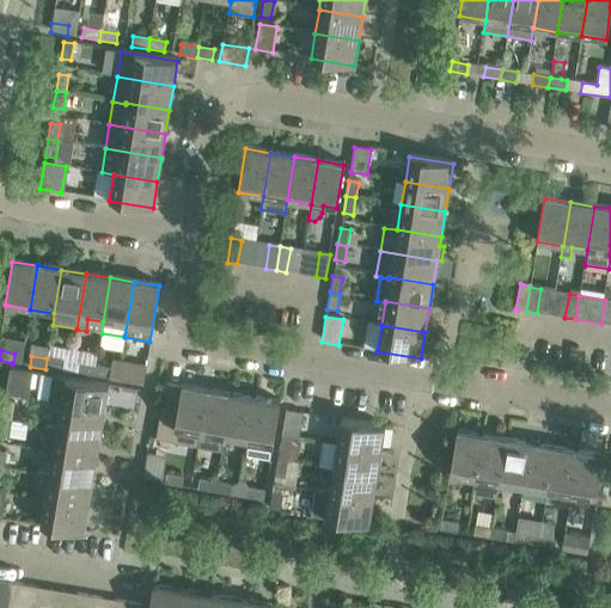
[(63,361),(47,358),(46,369),(62,372),(63,361)]
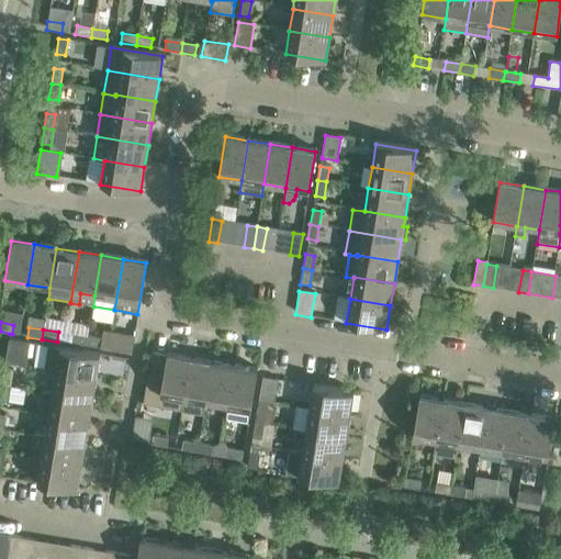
[(86,346),(87,337),(73,334),(71,344),(86,346)]
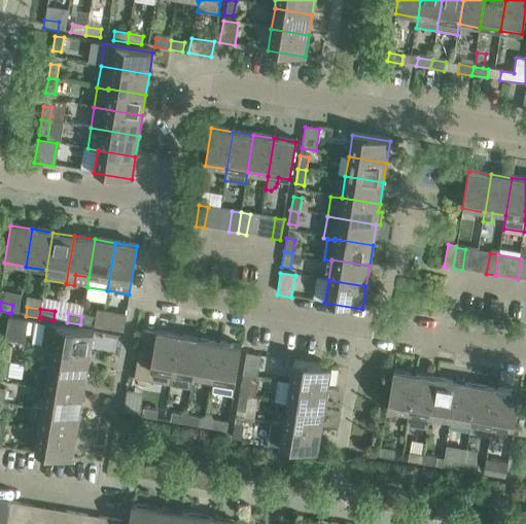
[(96,318),(81,316),(80,324),(95,327),(96,318)]
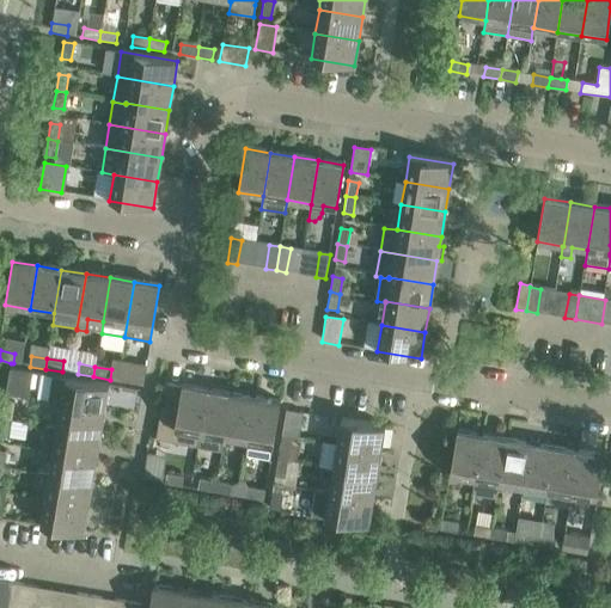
[(32,373),(19,372),(10,369),(6,394),(28,398),(32,373)]
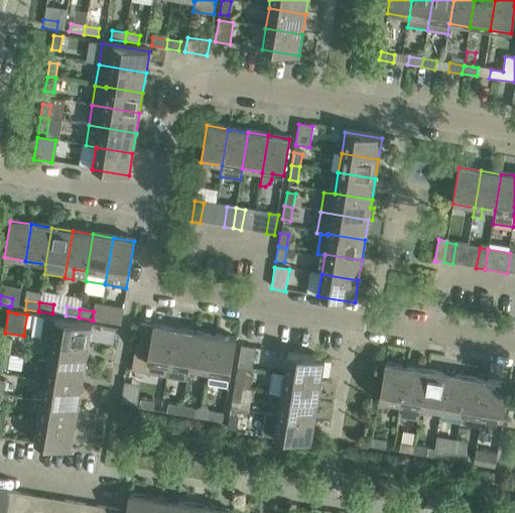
[(41,340),(51,342),(88,348),(92,327),(44,318),(41,340)]
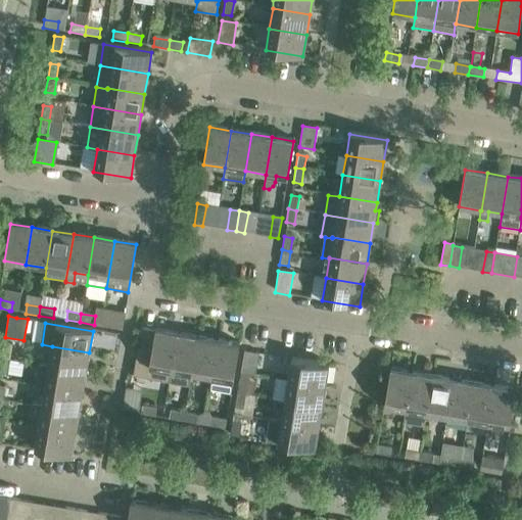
[(171,370),(176,333),(155,330),(154,331),(141,329),(133,377),(168,383),(171,370)]
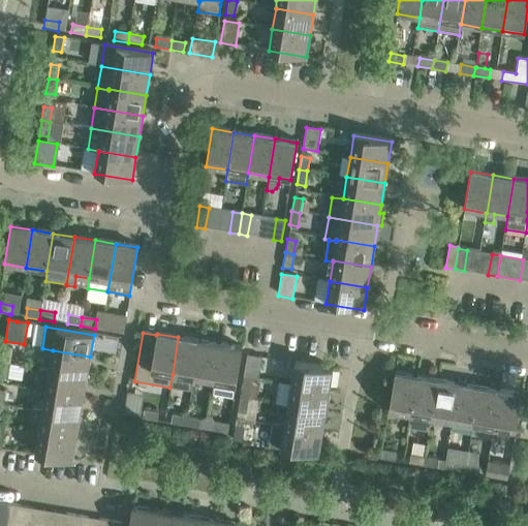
[(192,378),(199,341),(178,337),(173,374),(169,388),(190,391),(192,378)]
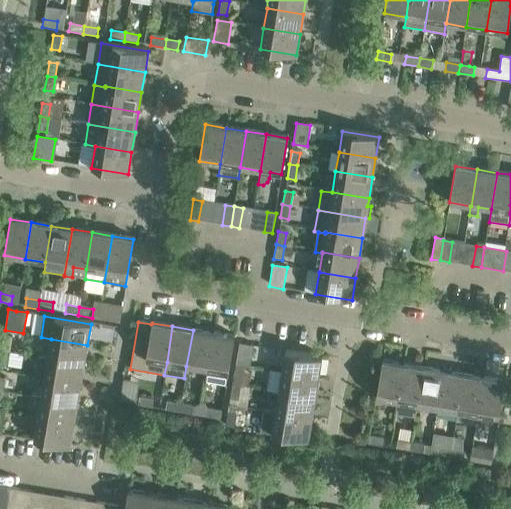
[(207,369),(212,333),(193,330),(186,366),(207,369)]
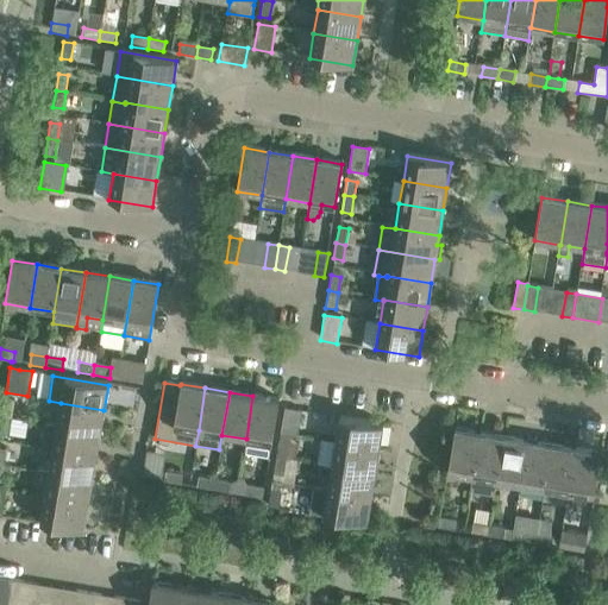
[(269,460),(277,408),(279,401),(252,396),(246,439),(244,455),(269,460)]
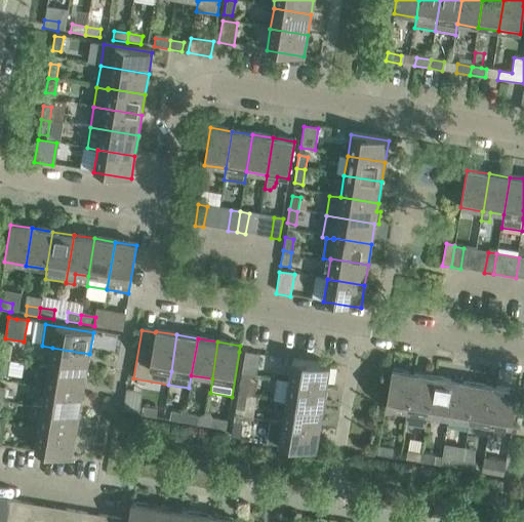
[(3,346),(1,360),(9,362),(12,347),(3,346)]
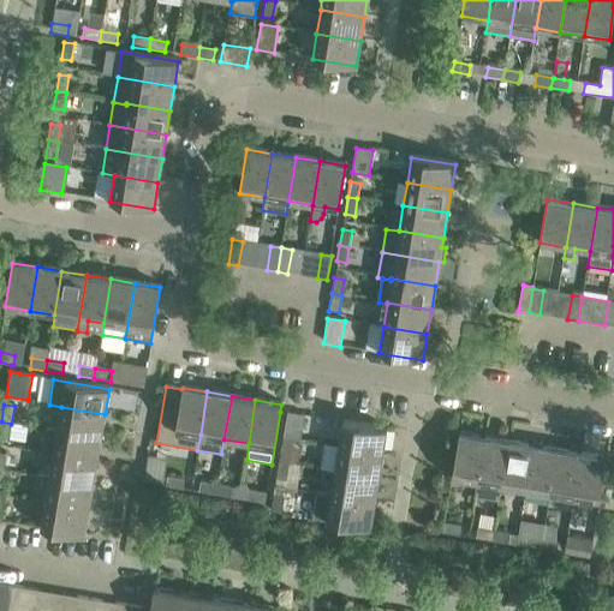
[(101,438),(105,414),(61,407),(57,431),(101,438)]
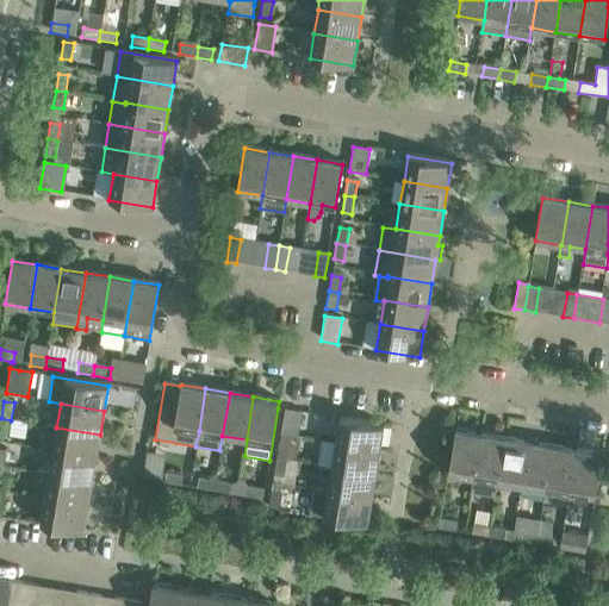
[(284,410),(279,435),(298,437),(302,412),(284,410)]
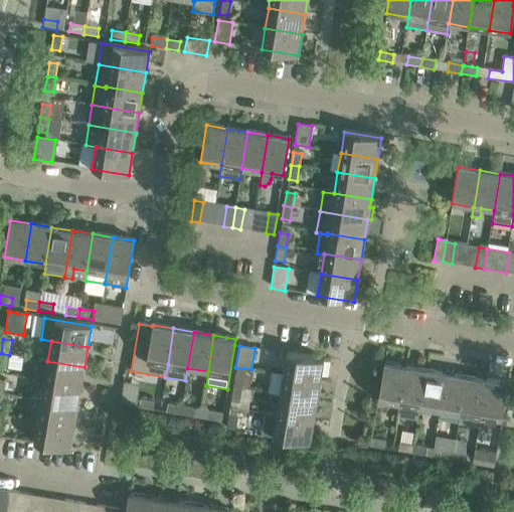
[(0,366),(7,368),(9,355),(1,353),(0,359),(0,366)]
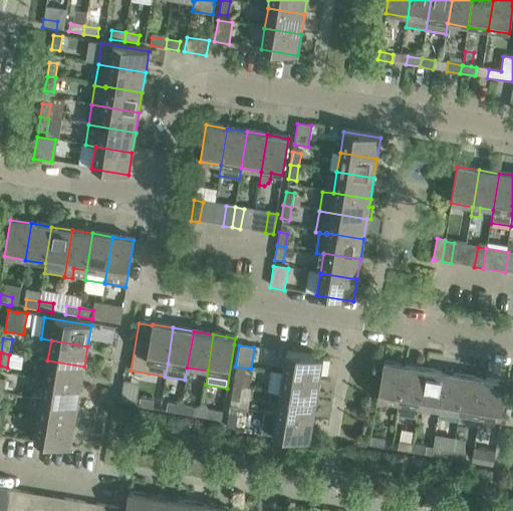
[(319,380),(322,359),(286,353),(282,374),(319,380)]
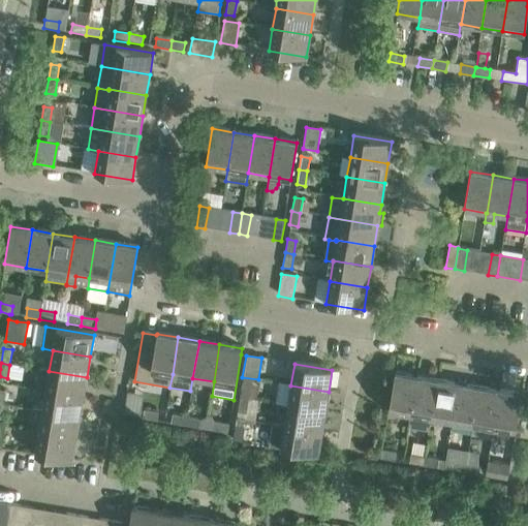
[(87,377),(49,371),(38,369),(34,391),(45,392),(45,391),(83,397),(87,377)]
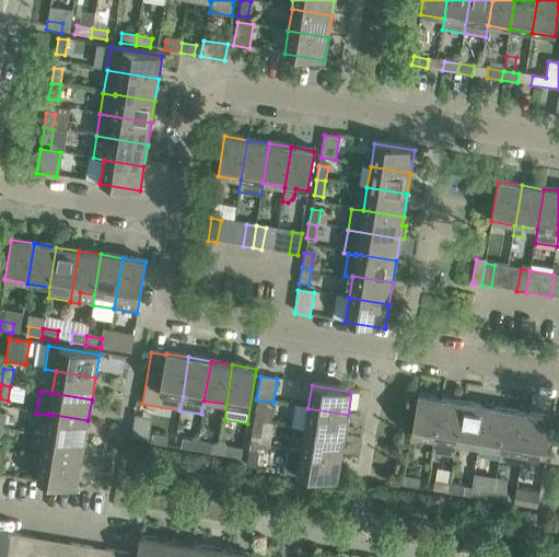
[(433,440),(440,399),(418,395),(411,436),(433,440)]
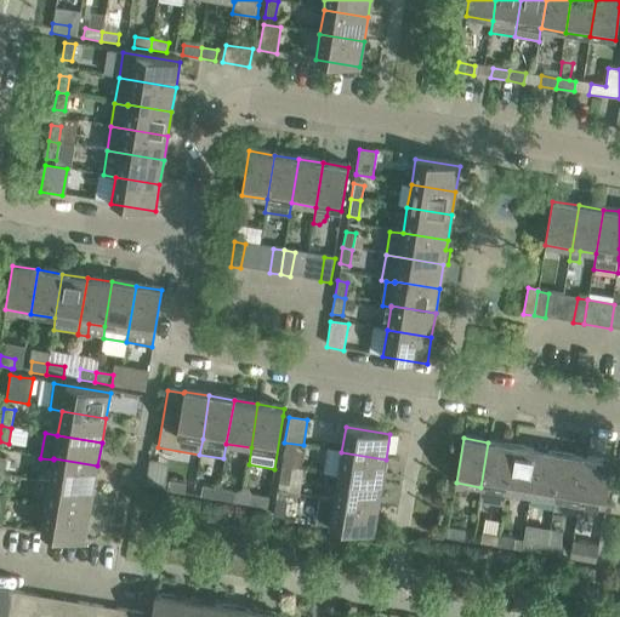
[(504,504),(506,491),(513,446),(488,443),(481,487),(479,500),(504,504)]
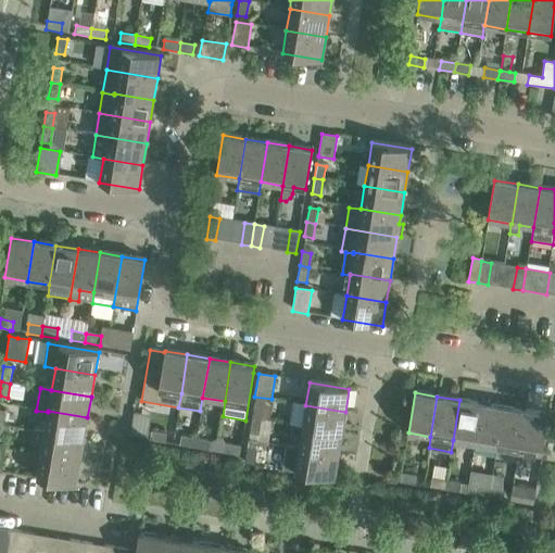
[(474,443),(480,404),(459,400),(453,440),(474,443)]
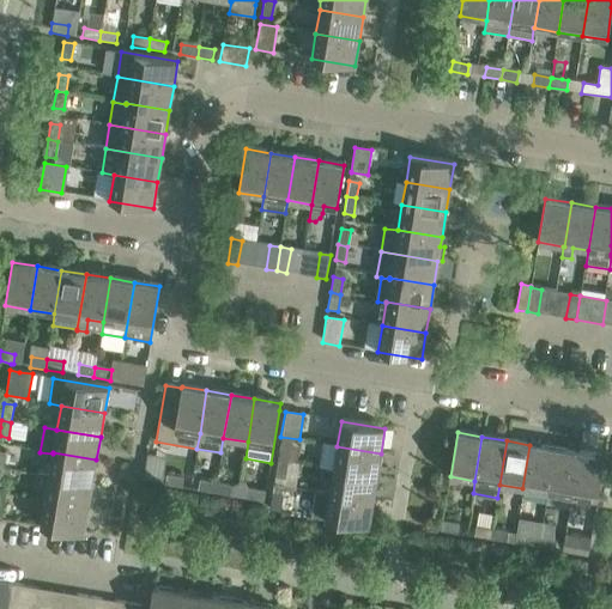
[(280,443),(277,461),(286,462),(289,445),(280,443)]
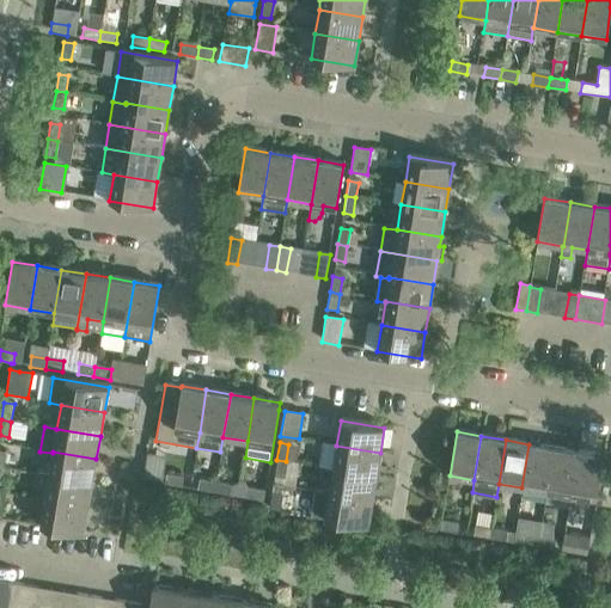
[(547,492),(554,448),(529,444),(521,487),(547,492)]
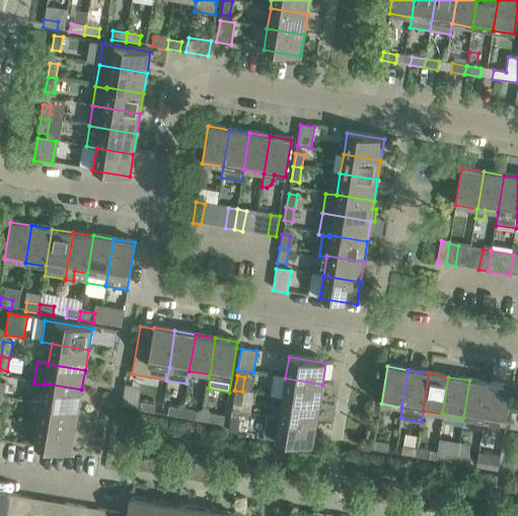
[(319,403),(322,384),(285,378),(282,397),(319,403)]
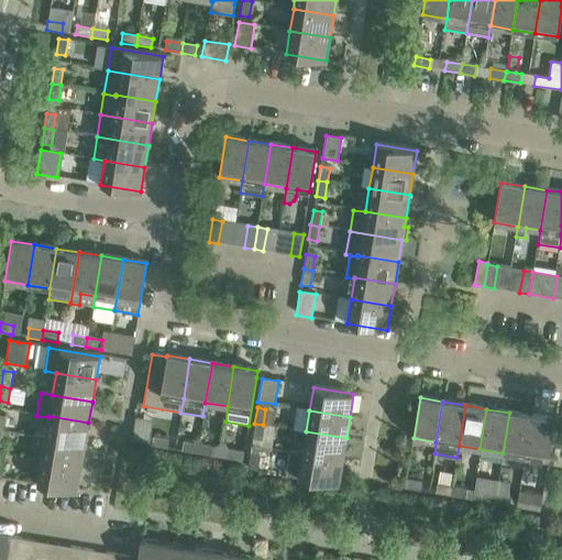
[(522,469),(531,416),(509,413),(503,453),(516,456),(514,467),(522,469)]
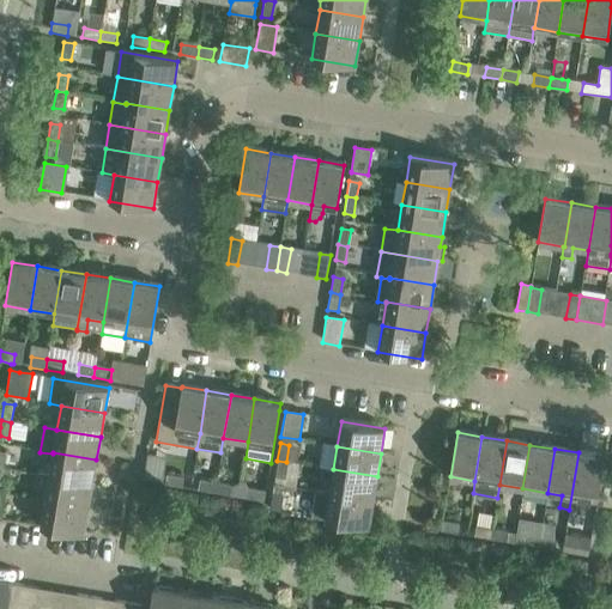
[(92,485),(96,460),(53,452),(53,454),(48,477),(92,485)]
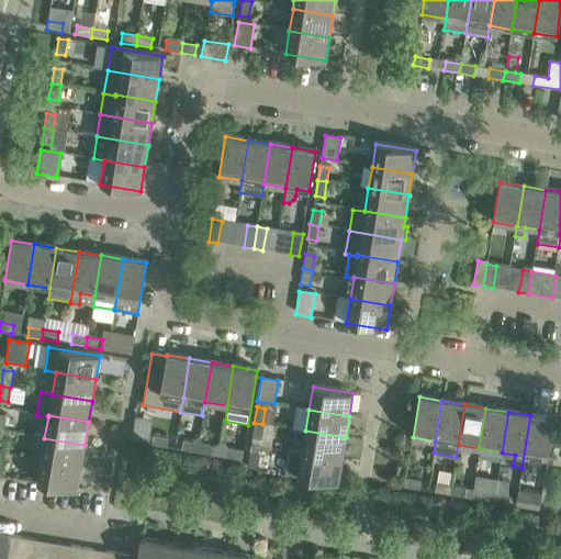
[(547,460),(553,420),(530,415),(522,468),(530,469),(533,457),(547,460)]
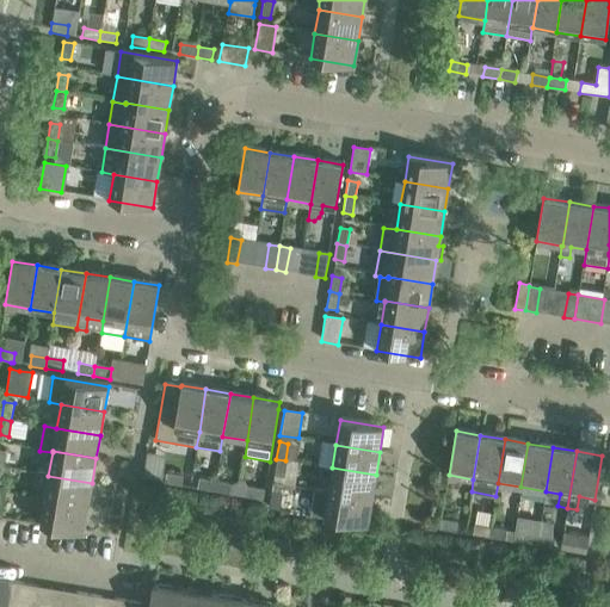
[(283,477),(285,460),(276,459),(273,476),(283,477)]
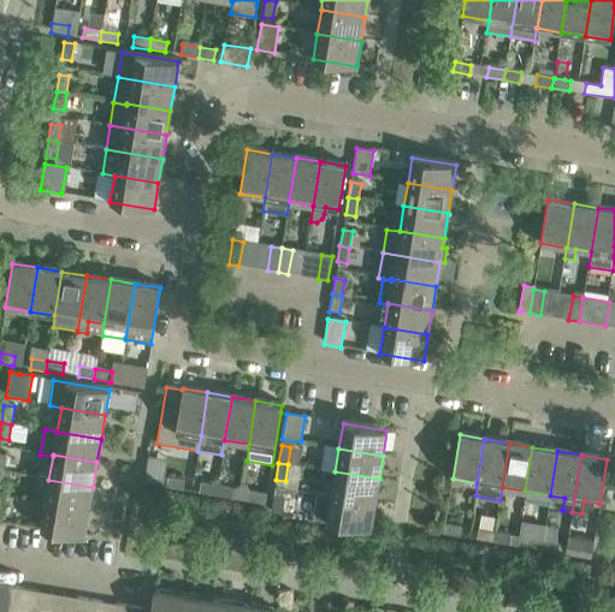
[(374,504),(379,479),(335,471),(331,497),(374,504)]
